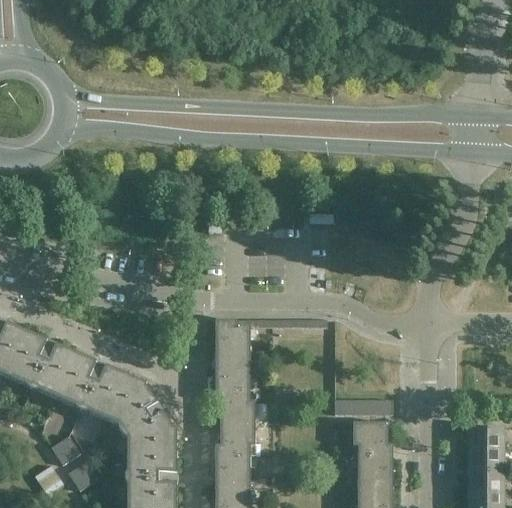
[(221,232),(222,221),(208,220),(208,231),(221,232)]
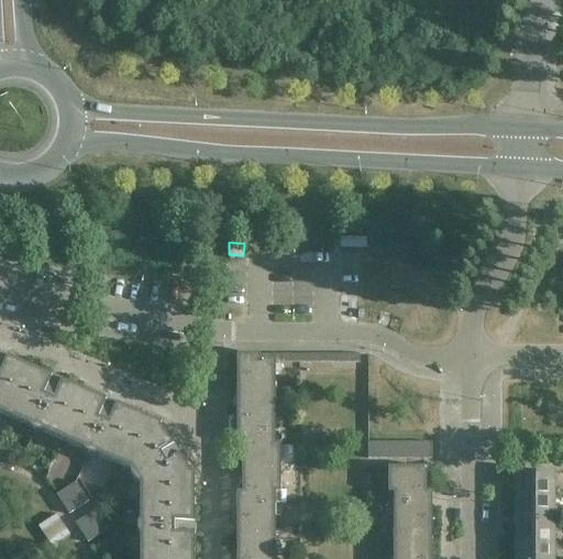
[(0,410),(8,415),(29,364),(0,351),(0,410)]
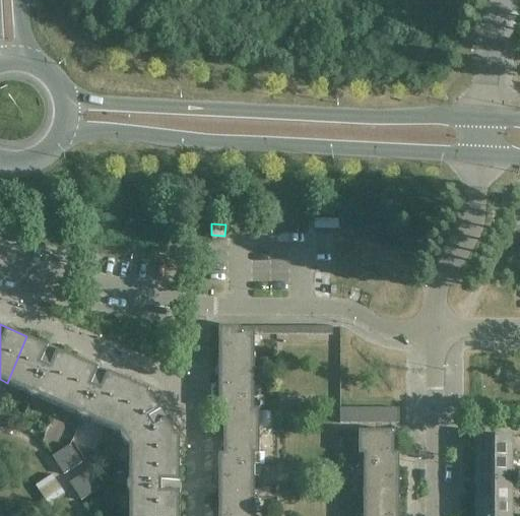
[(254,363),(254,331),(245,331),(245,324),(237,324),(237,329),(218,329),(218,363),(254,363)]
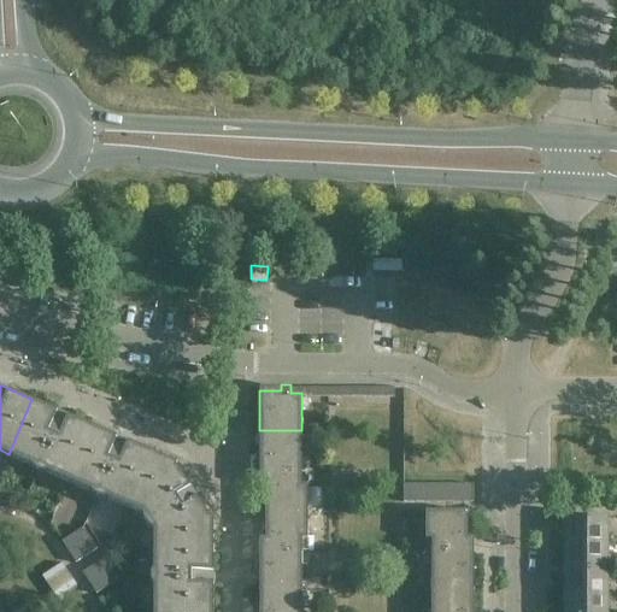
[(68,480),(92,424),(31,399),(9,454),(29,463),(31,457),(50,465),(47,470),(68,480)]
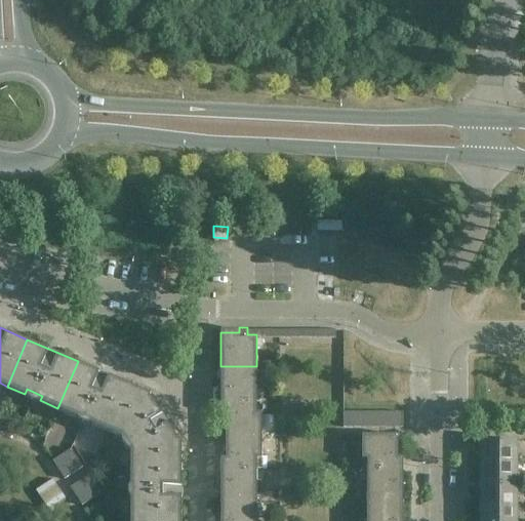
[(108,430),(128,383),(78,361),(57,408),(75,415),(77,411),(92,417),(90,423),(108,430)]
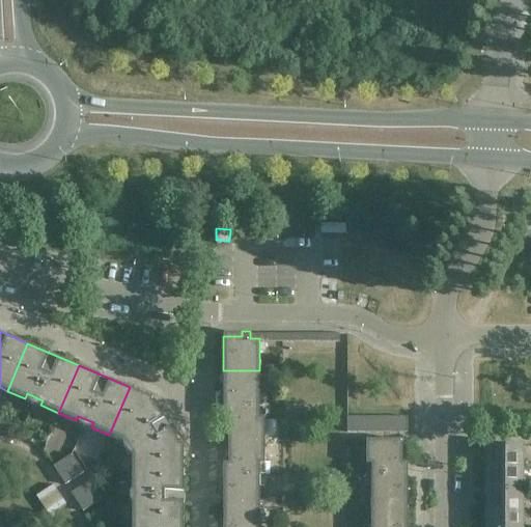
[(259,406),(259,370),(223,370),(223,406),(236,406),(259,406)]
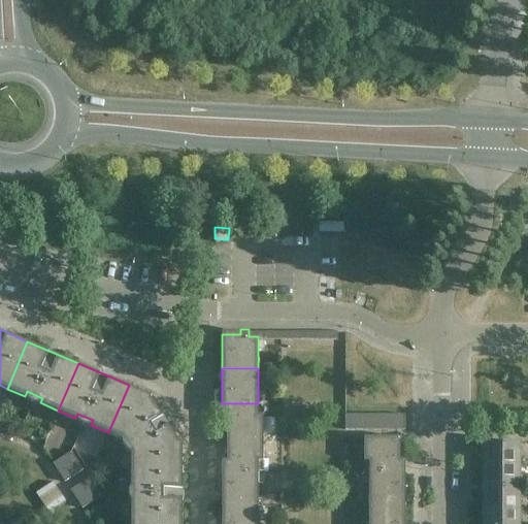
[(179,441),(166,421),(150,397),(151,395),(129,385),(108,432),(121,437),(127,447),(130,452),(130,465),(182,465),(182,441),(179,441)]
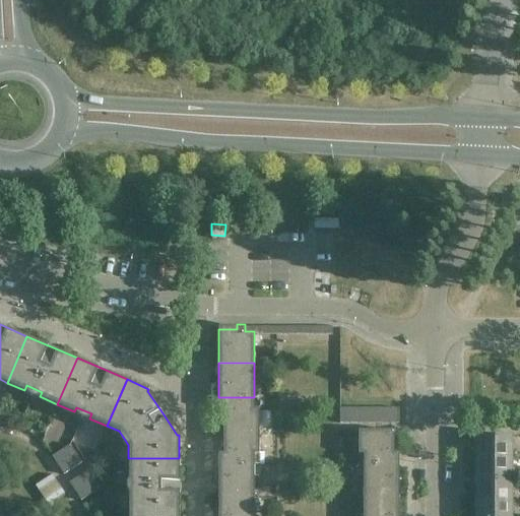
[(259,452),(259,406),(254,406),(254,397),(232,397),(232,406),(223,406),(223,452),(232,452),(232,461),(254,461),(254,452),(259,452)]
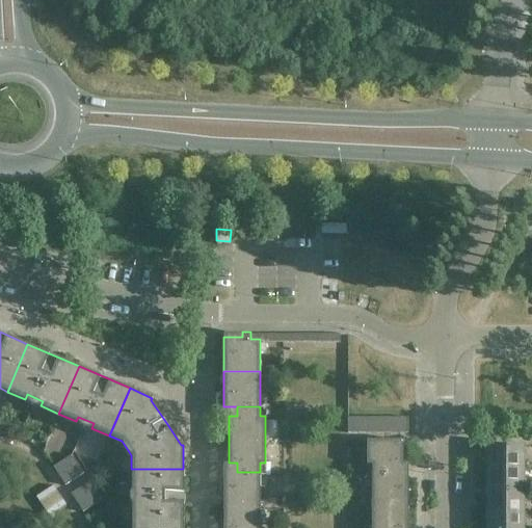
[(407,430),(407,415),(348,415),(348,430),(407,430)]
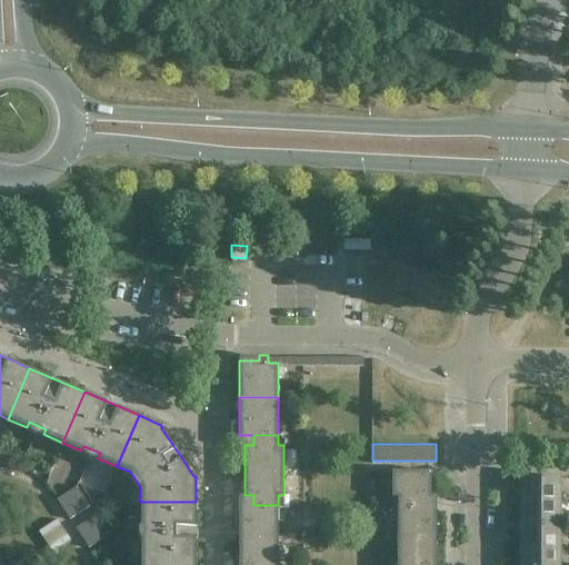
[(431,495),(431,469),(392,469),(392,495),(397,495),(397,505),(421,505),(421,495),(431,495)]
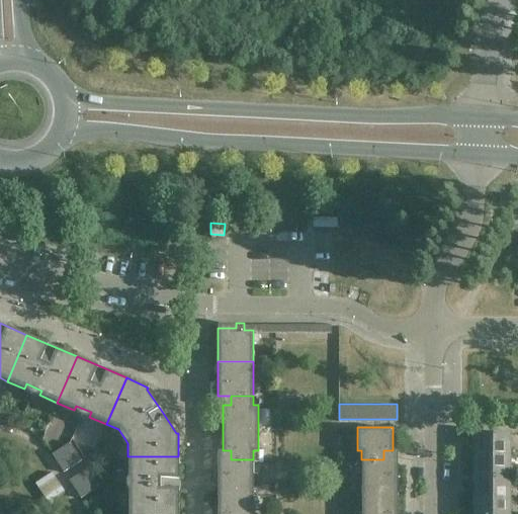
[(509,455),(509,432),(475,432),(475,454),(509,455)]
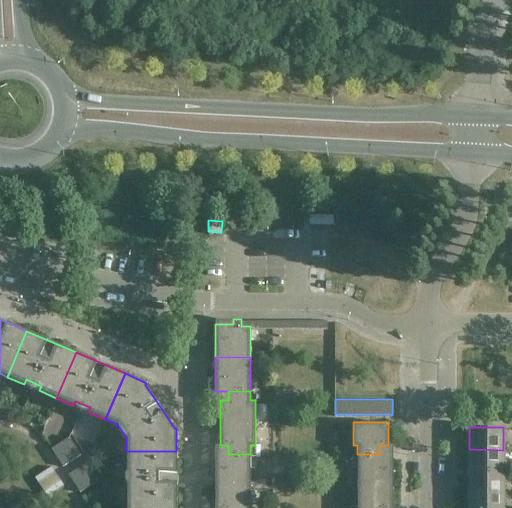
[(81,453),(69,435),(51,446),(63,464),(81,453)]
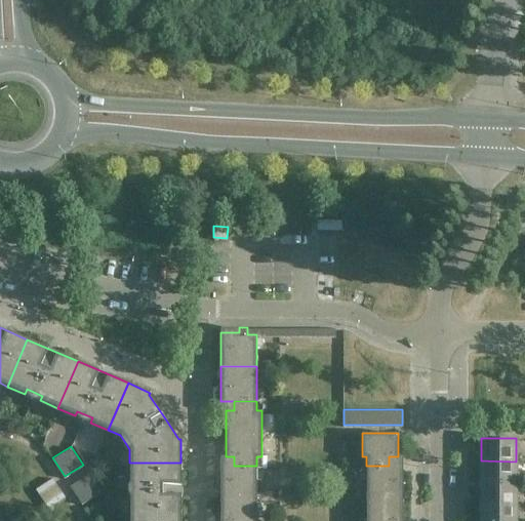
[(516,483),(516,462),(481,461),(481,483),(516,483)]
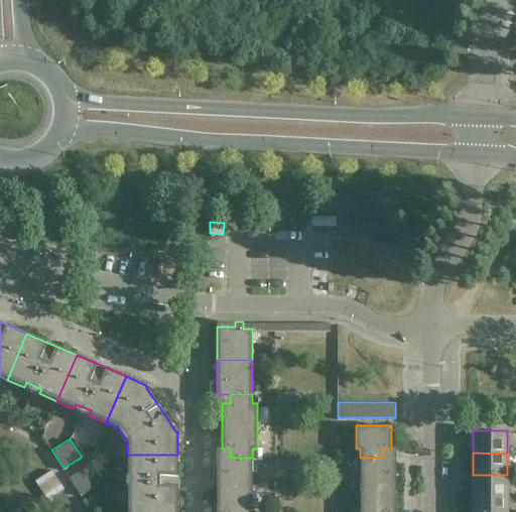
[(127,509),(177,509),(177,455),(127,455),(127,474),(132,474),(132,490),(127,490),(127,509)]
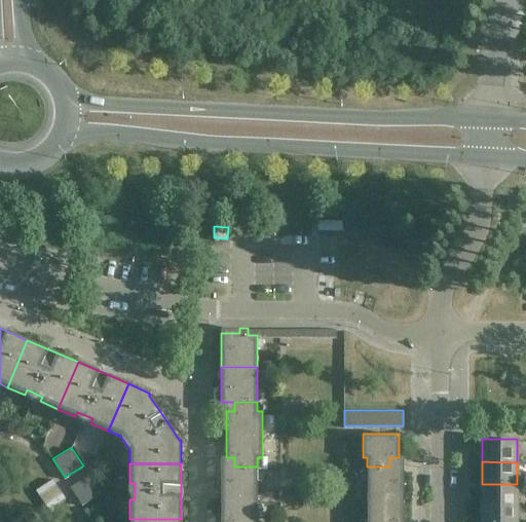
[(256,521),(257,467),(234,467),(221,467),(220,521),(256,521)]
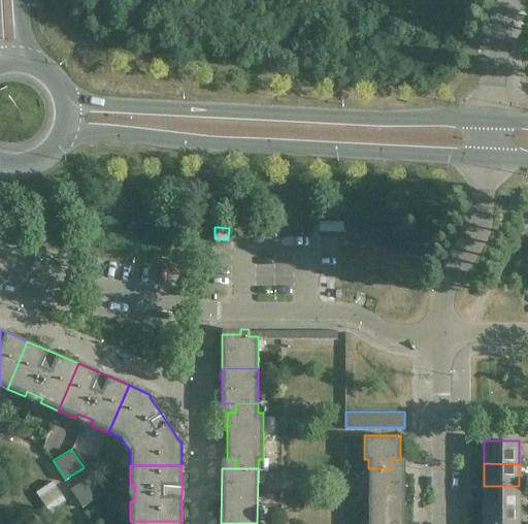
[(404,502),(404,470),(404,468),(391,468),(368,468),(368,502),(404,502)]
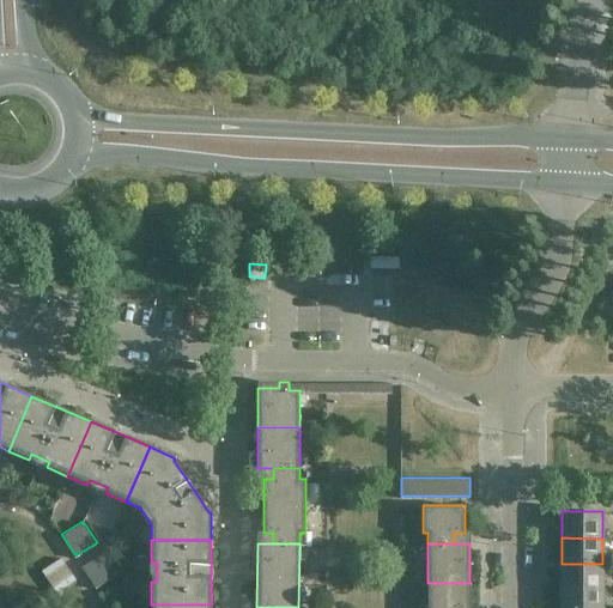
[(116,572),(103,552),(82,565),(96,587),(116,572)]
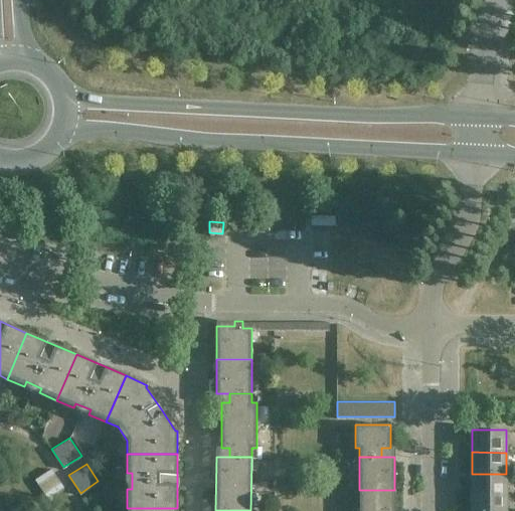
[(506,496),(506,474),(472,474),(471,496),(506,496)]
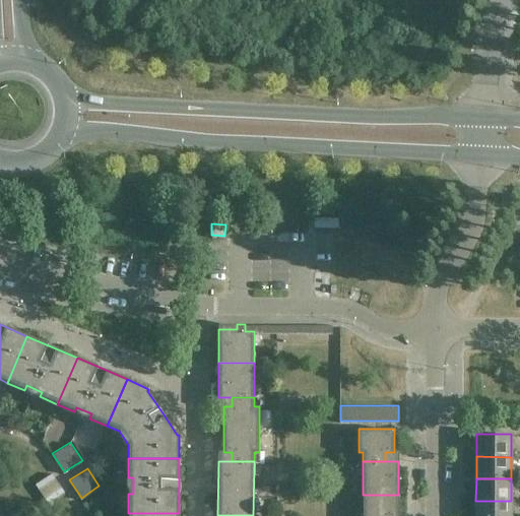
[(398,515),(398,495),(363,495),(363,515),(398,515)]
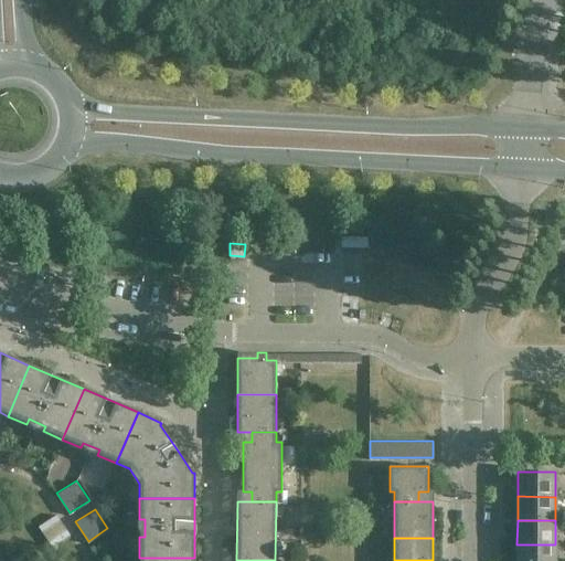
[(555,560),(555,544),(516,544),(516,560),(555,560)]
